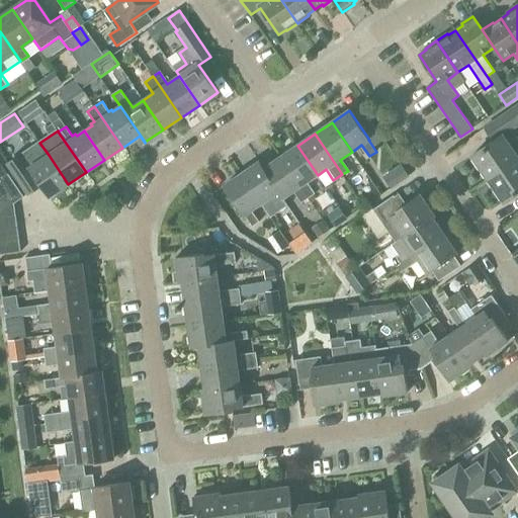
[(502,135),(472,156),(488,178),(517,157),(517,138),(508,144),(503,137),(502,135)]
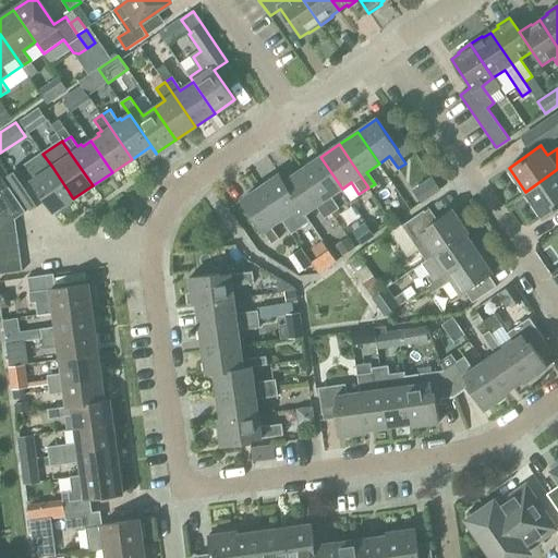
[(329,197),(342,189),(320,157),(302,169),(331,213),(338,208),(329,197)]
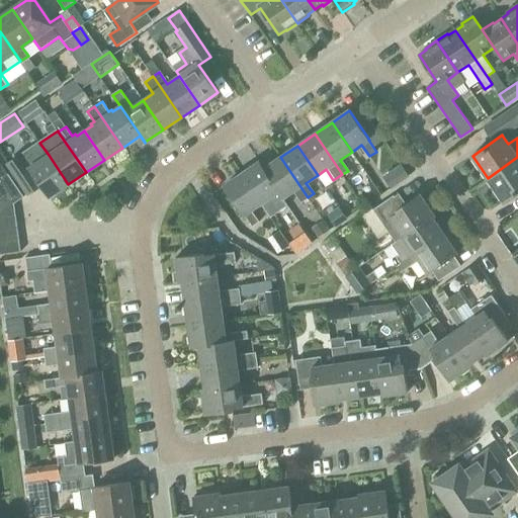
[(50,197),(68,184),(49,155),(29,168),(21,156),(7,165),(22,188),(36,179),(50,197)]
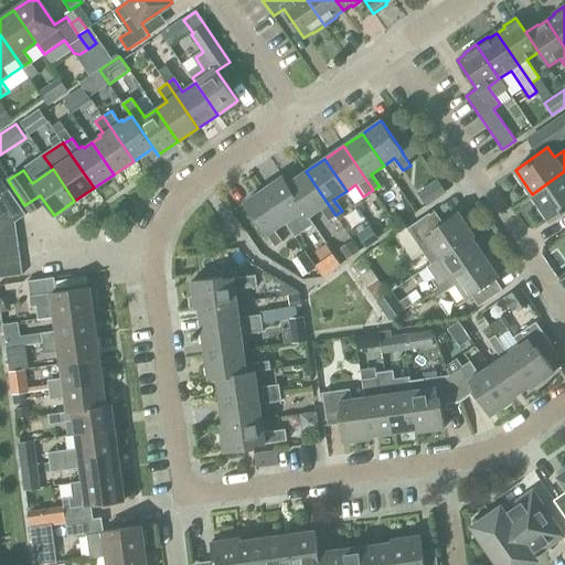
[(328,221),(336,215),(306,171),(288,183),(287,184),(309,216),(319,209),(328,221)]
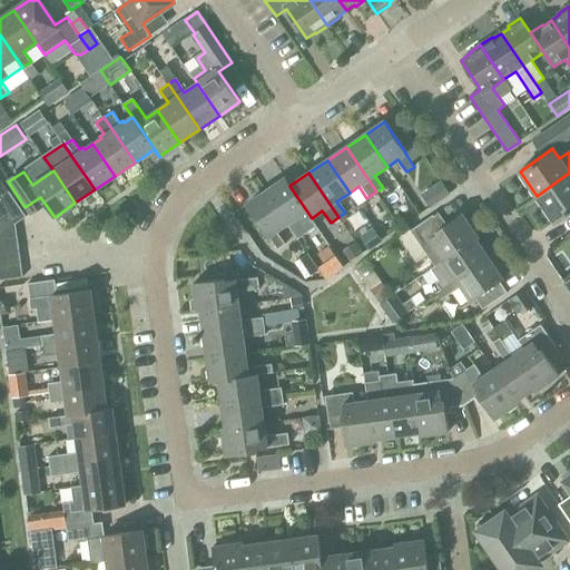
[(569,173),(537,196),(554,223),(569,212),(569,173)]
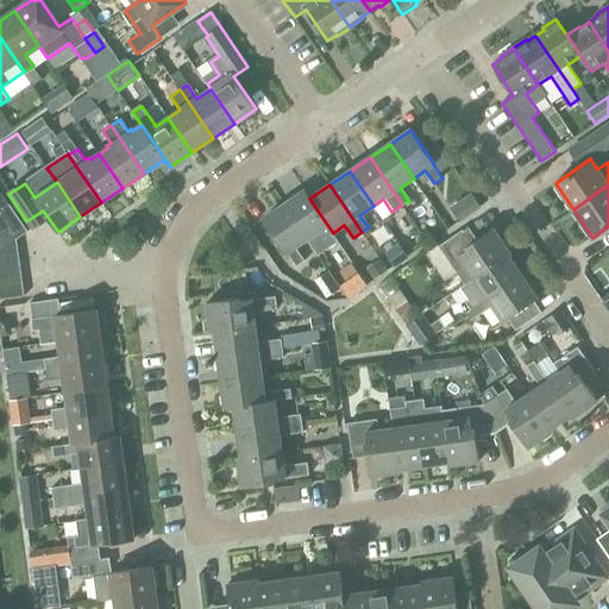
[(305,190),(284,205),(308,239),(320,231),(328,244),(337,238),(333,233),(309,199),(311,198),(305,190)]
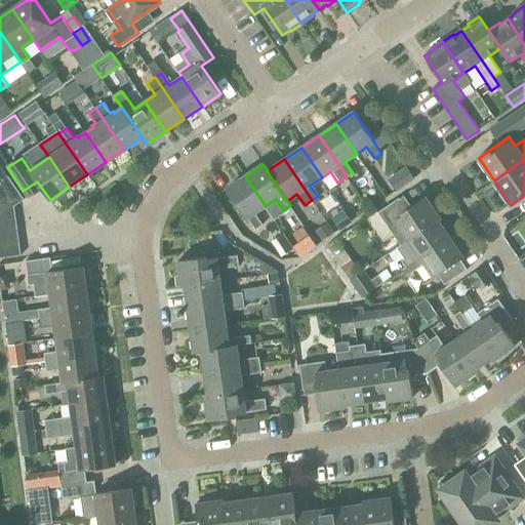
[(0,202),(14,206),(25,200),(8,176),(0,182),(0,202)]
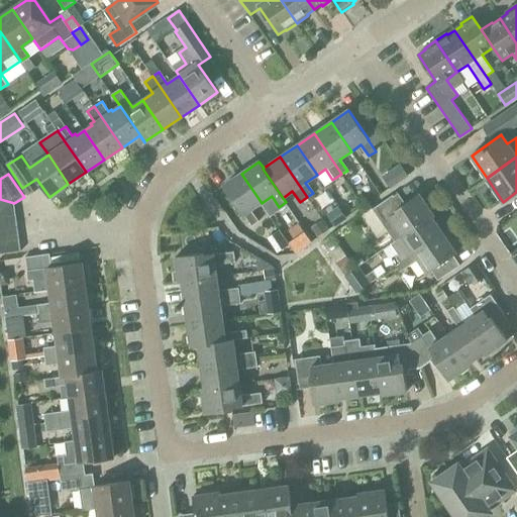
[(249,211),(262,203),(241,174),(223,186),(251,225),(257,221),(249,211)]
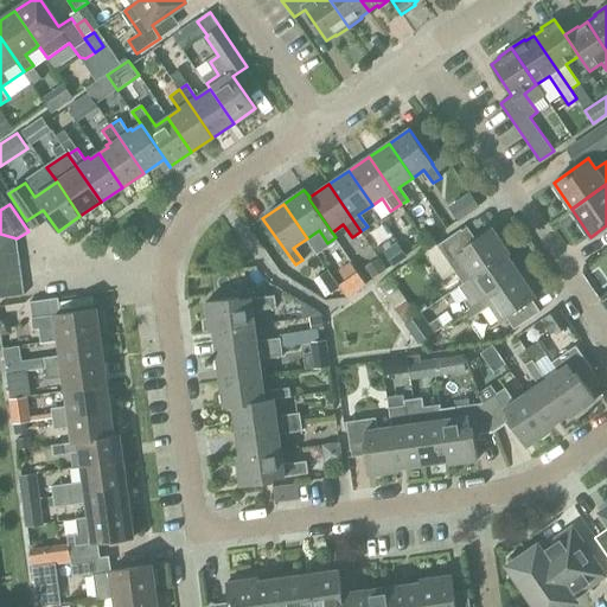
[(383,219),(398,240),(410,231),(395,210),(383,219)]
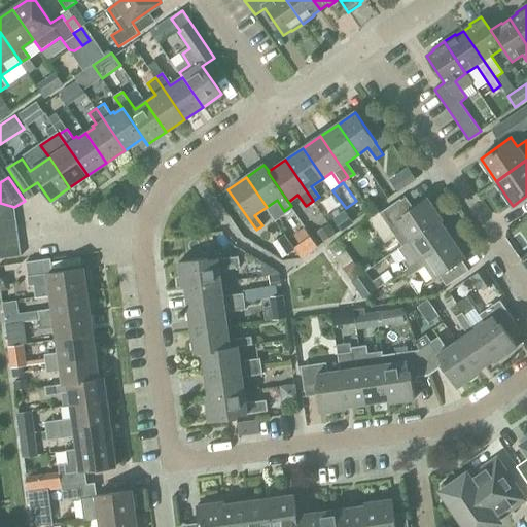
[(395,236),(402,246),(410,241),(441,220),(443,219),(427,198),(409,210),(400,199),(380,213),(395,236)]
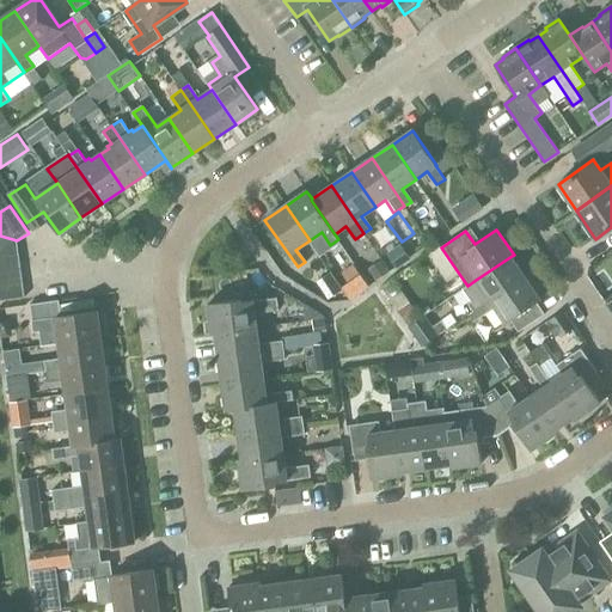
[(0,257),(19,255),(17,240),(0,236),(0,257)]
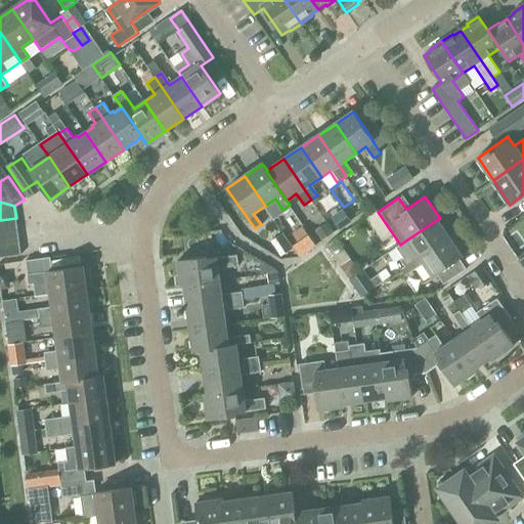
[(351,221),(343,209),(331,217),(340,229),(351,221)]
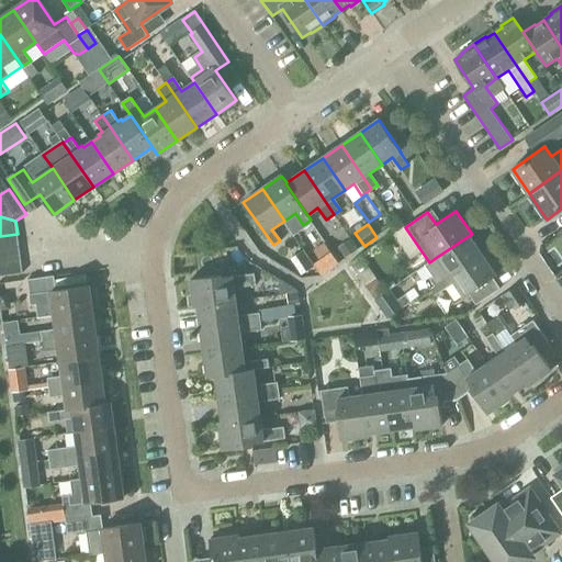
[(397,262),(413,254),(396,226),(382,235),(397,262)]
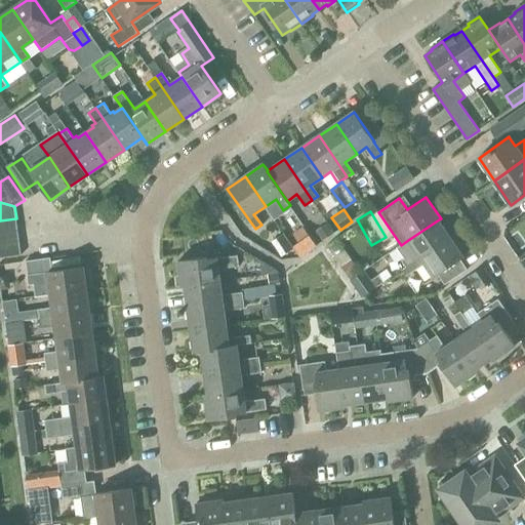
[(0,233),(18,231),(16,218),(0,220),(0,233)]
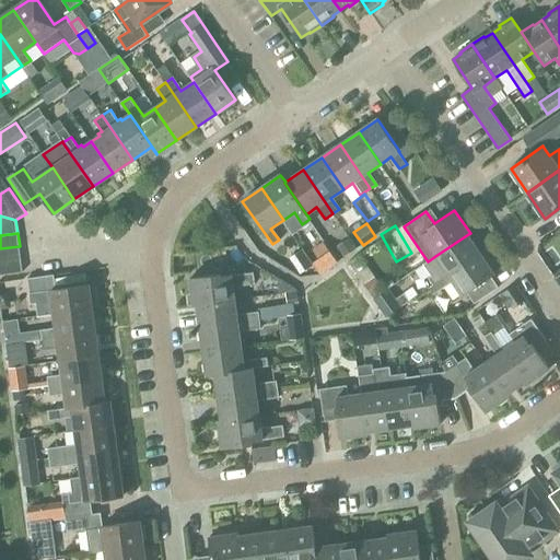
[(428,288),(480,253),(468,234),(435,256),(428,261),(435,272),(412,288),(418,295),(428,288)]
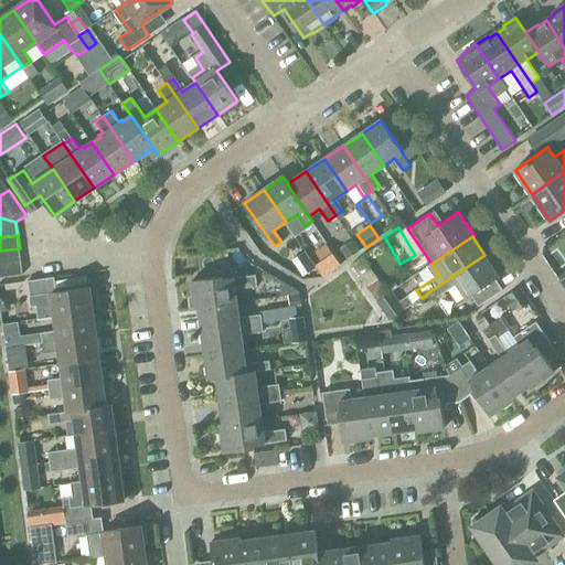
[(0,265),(21,262),(20,248),(0,251),(0,265)]
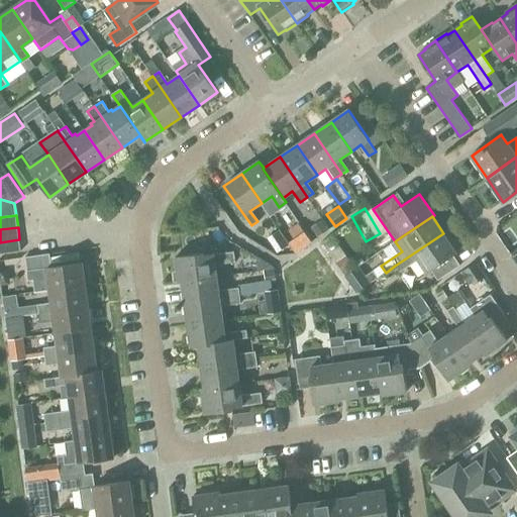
[(443,233),(395,266),(400,273),(418,260),(427,273),(431,270),(438,281),(460,266),(453,254),(456,252),(443,233)]
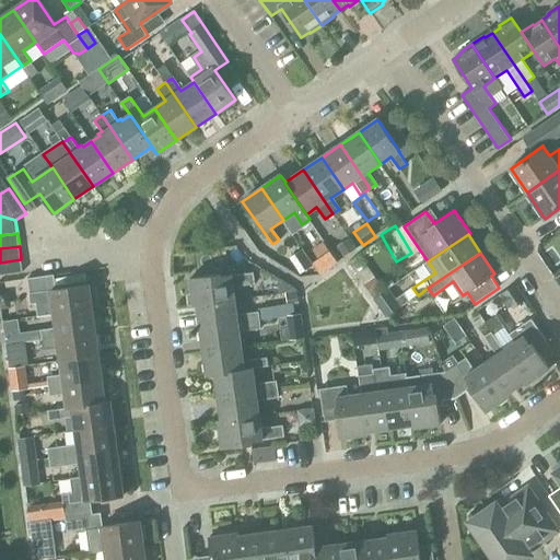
[(352,254),(341,261),(364,298),(375,290),(352,254)]
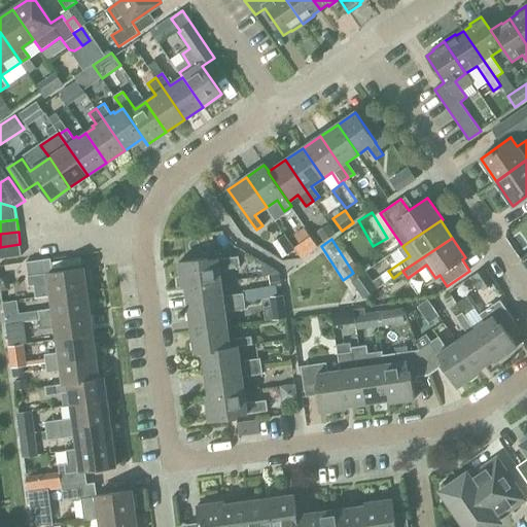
[(20,244),(0,247),(0,258),(22,256),(20,244)]
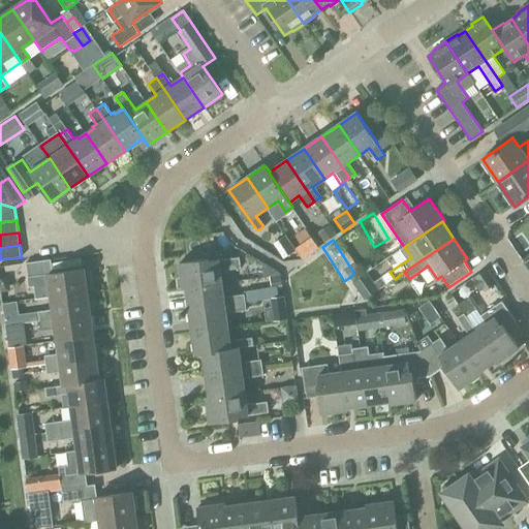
[(180,262),(183,286),(222,281),(221,271),(242,269),(240,257),(209,261),(209,259),(180,262)]
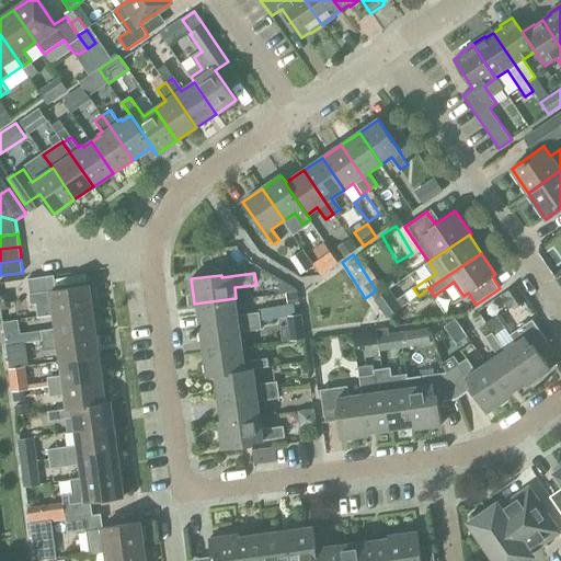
[(29,278),(31,294),(36,293),(39,317),(55,315),(92,309),(92,306),(98,306),(95,288),(90,289),(89,285),(57,290),(55,275),(29,278)]
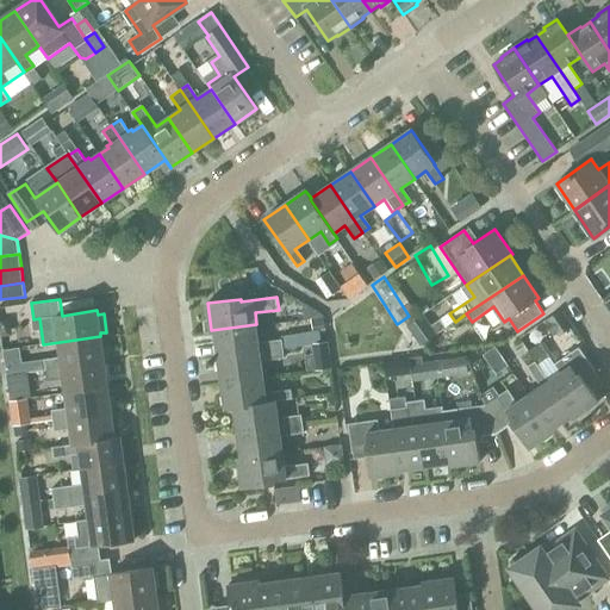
[(560,335),(570,329),(559,312),(559,313),(549,319),(551,322),(547,325),(554,335),(558,332),(560,335)]
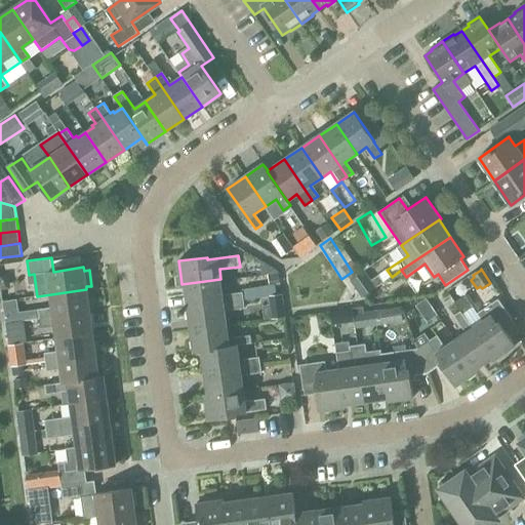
[(185,286),(188,307),(244,298),(243,292),(223,295),(220,279),(182,284),(183,287),(185,286)]
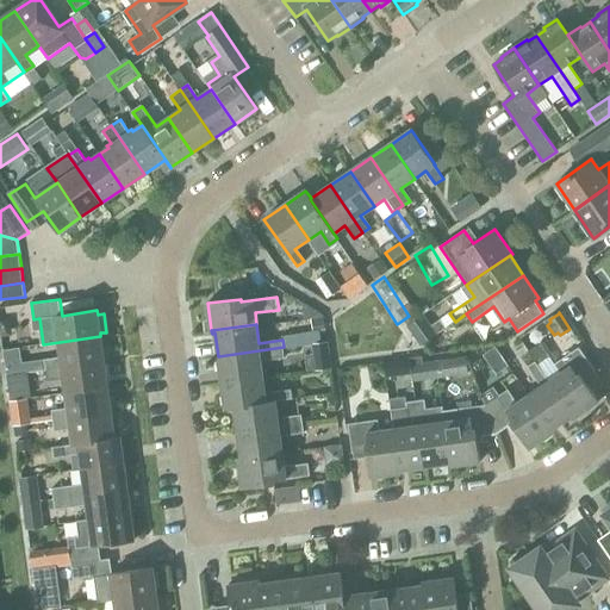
[(47,371),(104,362),(100,336),(60,342),(61,358),(44,360),(47,371)]
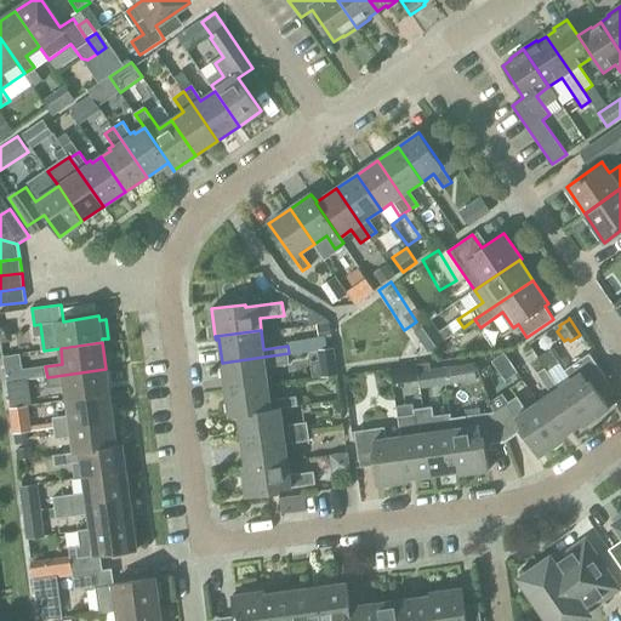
[(226,389),(268,383),(266,368),(290,364),(289,353),(222,363),(226,389)]
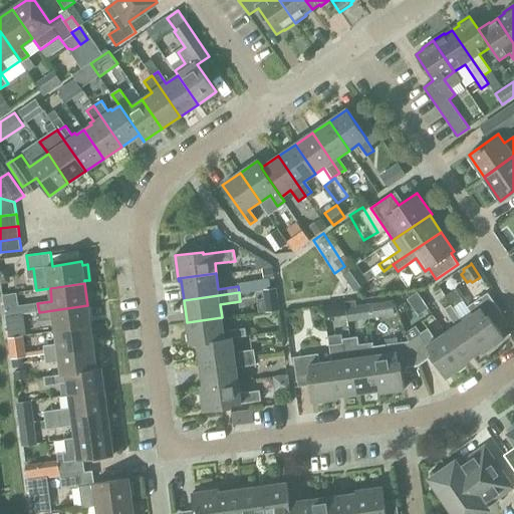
[(502,313),(488,292),(458,313),(482,350),(483,352),(505,338),(492,320),(502,313)]
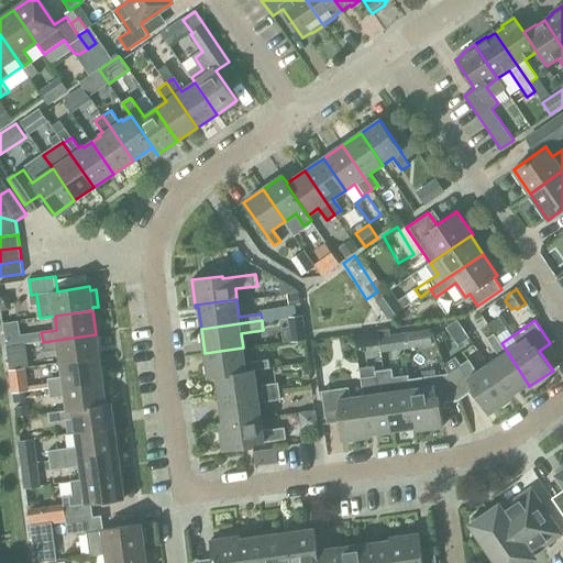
[(357,349),(371,346),(370,332),(355,334),(357,349)]
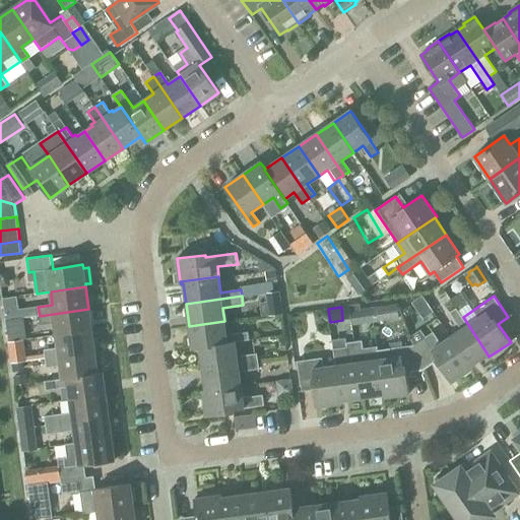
[(488,354),(463,317),(456,308),(450,313),(461,329),(451,336),(471,366),(488,354)]
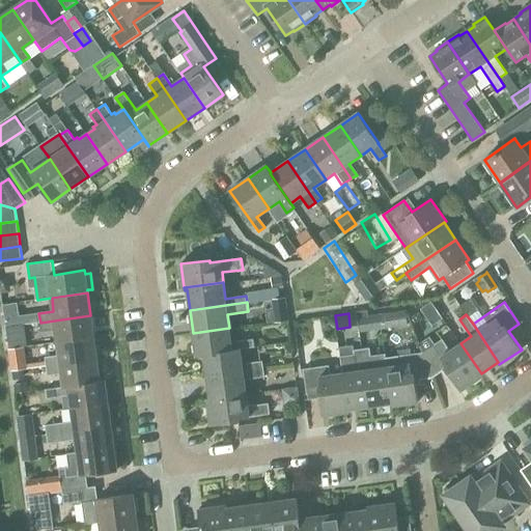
[(20,325),(19,315),(3,318),(4,327),(20,325)]
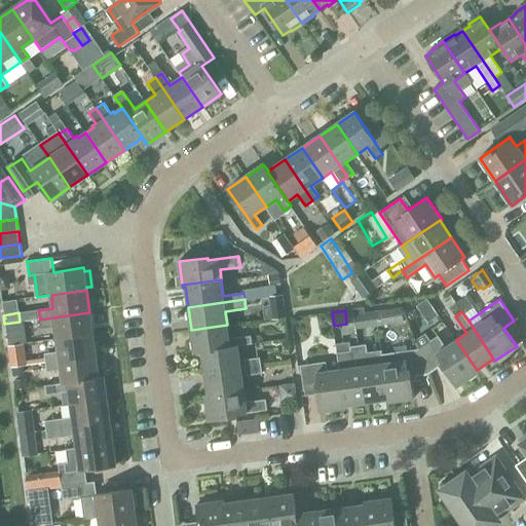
[(57,339),(92,334),(89,312),(40,320),(41,328),(55,327),(57,339)]
